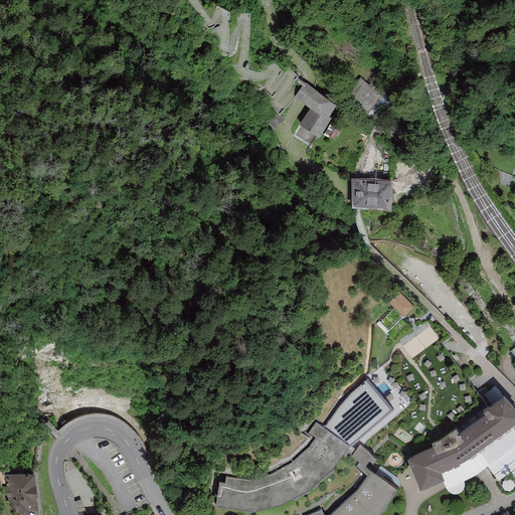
[(367,108),(387,89),(373,74),(368,80),(364,76),(350,92),(367,108)]
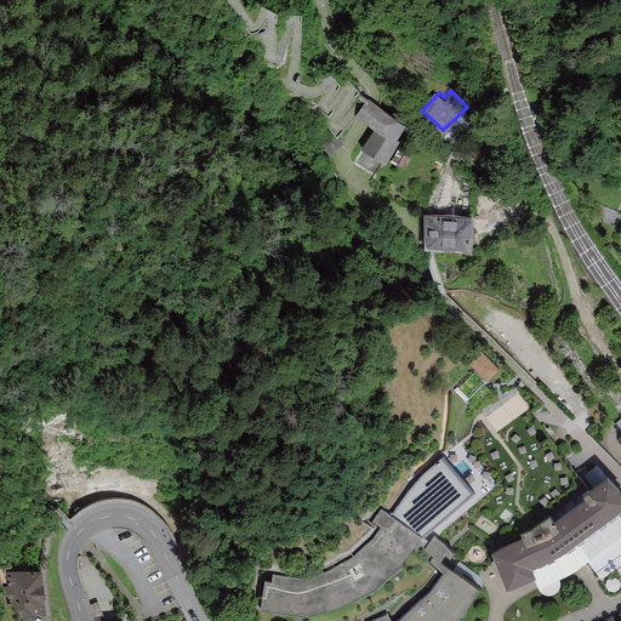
[(372,108),(368,103),(355,120),(374,134),(360,152),(385,169),(400,147),(396,144),(405,131),(372,108)]
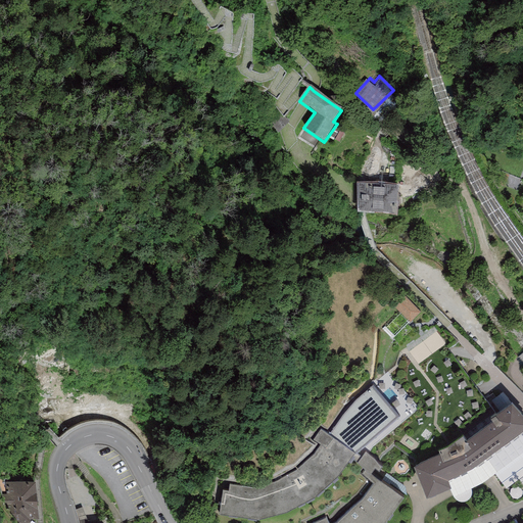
[(275,131),(278,135),(289,123),(285,120),(280,115),(277,115),(274,116),(273,117),(271,120),(271,122),(271,125),(275,131)]
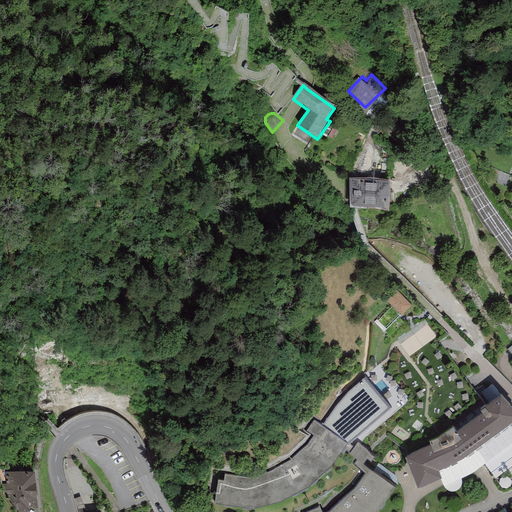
[(391,183),(355,181),(353,204),(389,206),(391,183)]
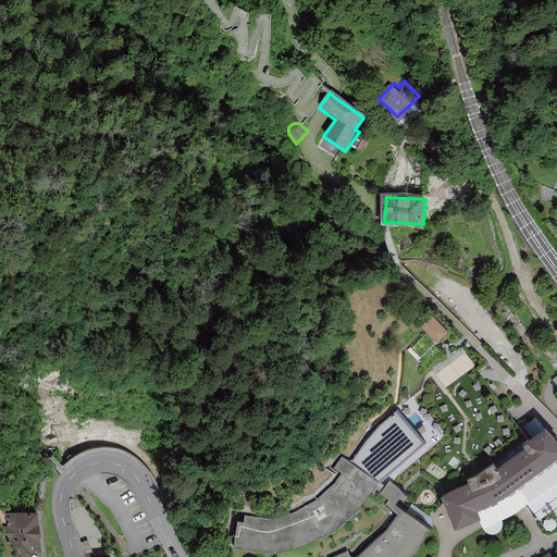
[(421,326),(437,342),(448,332),(431,316),(421,326)]
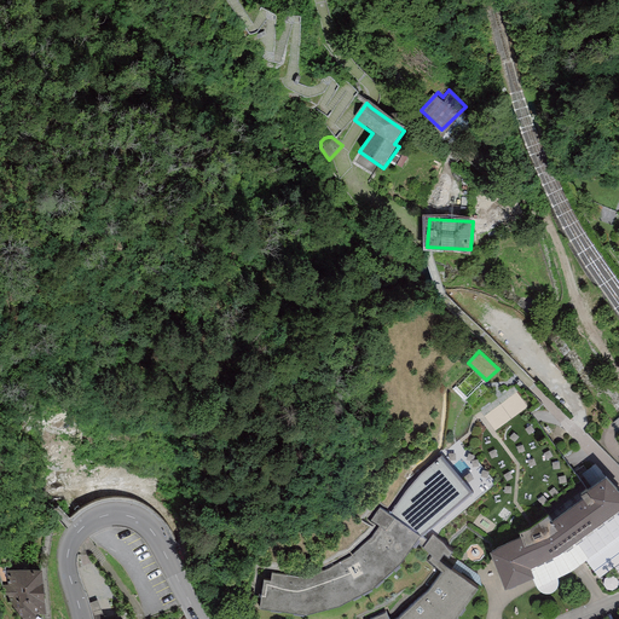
[(405,492),(389,515),(421,537),(473,493),(441,456),(421,475),(405,492)]
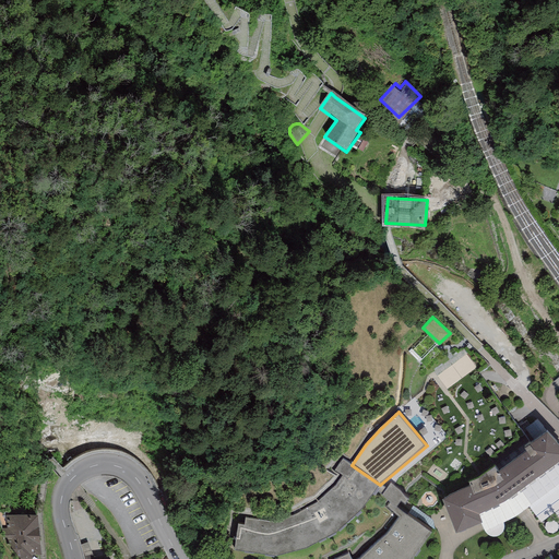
[(558,433),(547,421),(523,440),(525,443),(499,463),(495,458),(489,463),(479,471),(468,475),(471,479),(442,489),(456,522),(478,514),(485,528),(502,521),(516,514),(528,504),(558,482),(558,433)]
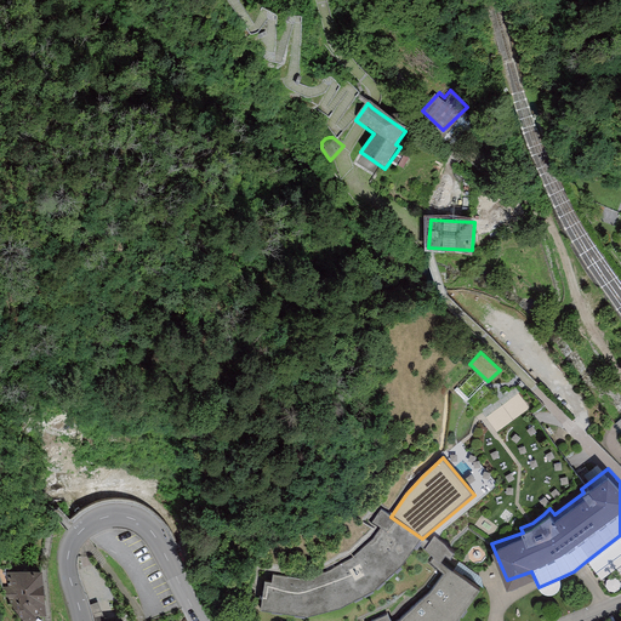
[(391,517),(380,511),(371,523),(380,528),(371,541),(351,560),(324,574),(305,581),(273,575),(272,584),(265,582),(260,611),(307,617),(342,609),(376,590),(399,568),(422,539),(391,517)]
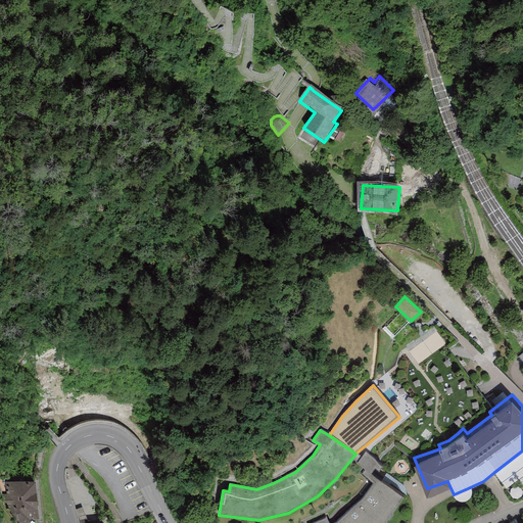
[(522,465),(522,450),(494,472),(502,481),(522,465)]
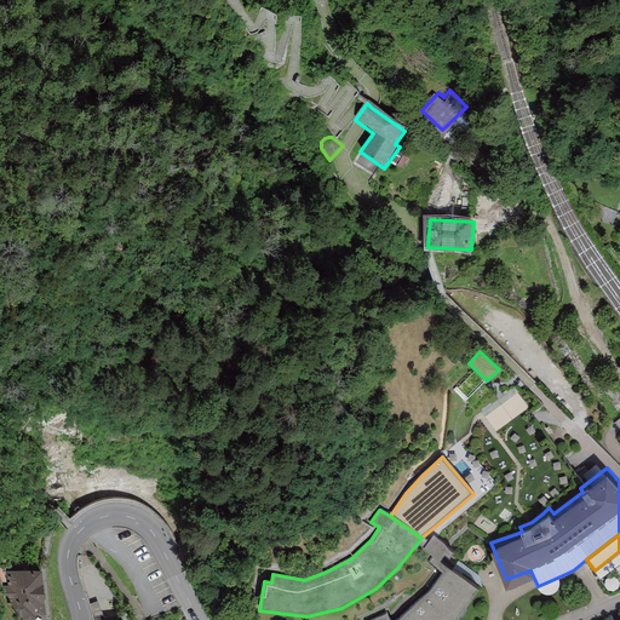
[(453,555),(434,535),(423,550),(432,557),(429,562),(443,573),(429,592),(401,619),(400,619),(389,619),(386,614),(372,619),(457,619),(459,618),(478,591),(440,562),(445,556),(448,560),(453,555)]
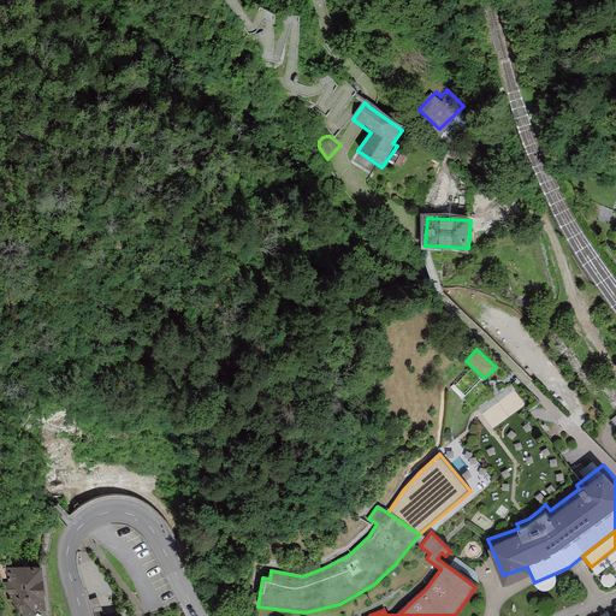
[(40,560),(11,563),(13,580),(4,581),(6,598),(11,598),(13,610),(23,609),(24,615),(36,614),(35,606),(46,604),(40,560)]
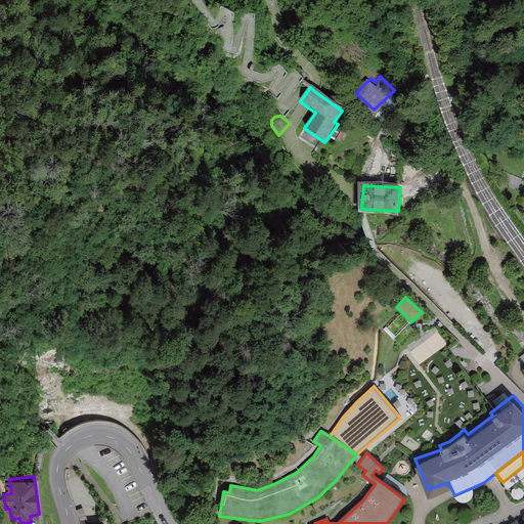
[(472,490),(471,488),(454,495),(455,497),(457,499),(461,500),(463,500),(466,500),(468,499),(470,497),(471,495),(472,493),(472,490)]
